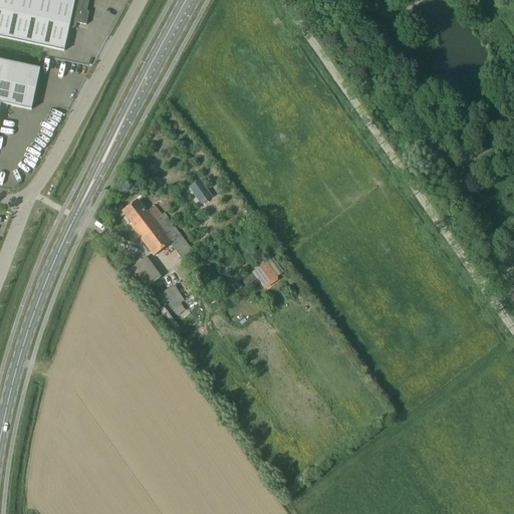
[(89,1),(83,0),(0,0),(0,37),(64,51),(69,28),(72,29),(73,28),(74,28),(75,27),(76,26),(77,23),(86,25),(89,12),(87,12),(89,1)]
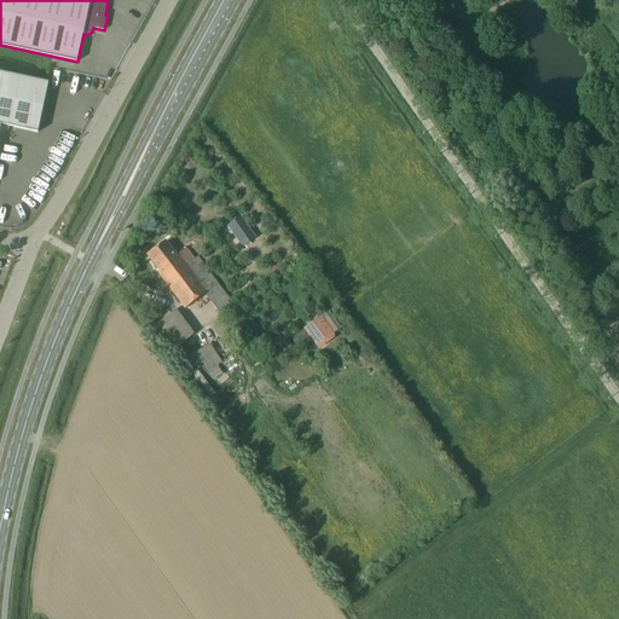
[(48,82),(0,71),(0,132),(3,133),(5,133),(7,132),(10,129),(10,127),(38,133),(48,82)]
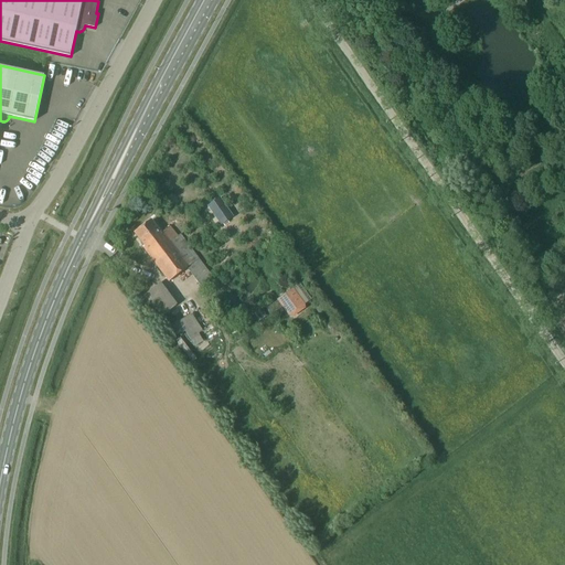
[(162,233),(152,221),(135,233),(145,247),(144,248),(169,283),(188,268),(203,290),(215,281),(181,235),(179,237),(171,226),(162,233)]
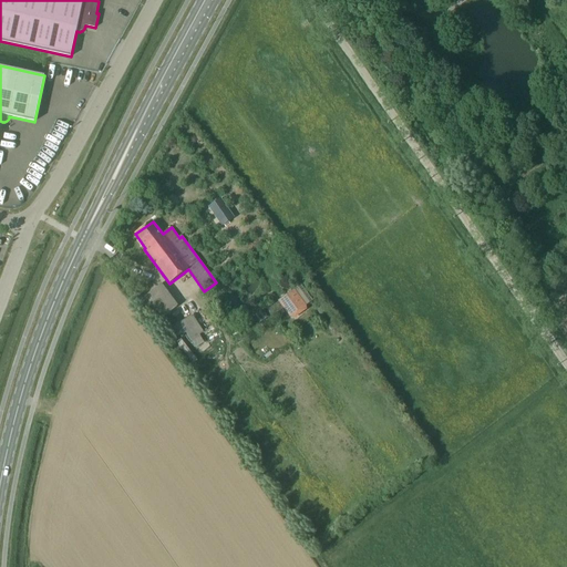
[(160,286),(141,300),(156,321),(176,307),(160,286)]
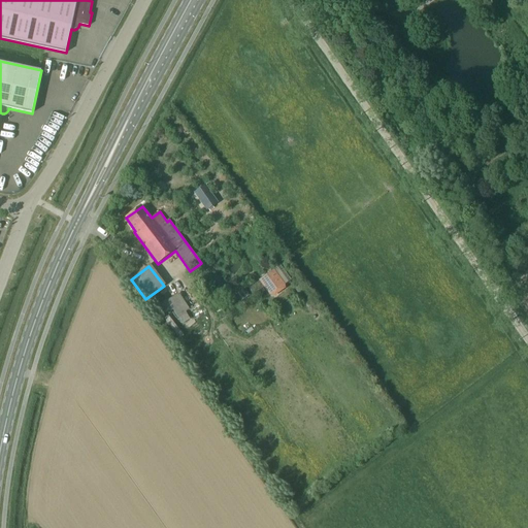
[(274,270),(261,279),(268,289),(271,294),(285,285),(291,279),(288,275),(281,266),(274,270)]
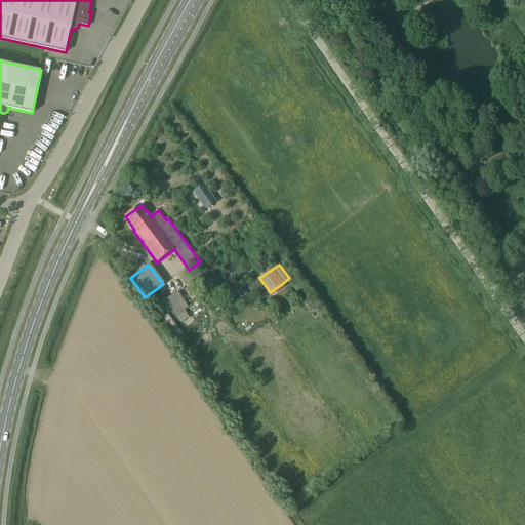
[(173,294),(161,304),(166,312),(172,309),(182,323),(189,318),(184,310),(188,308),(183,299),(177,292),(173,294)]
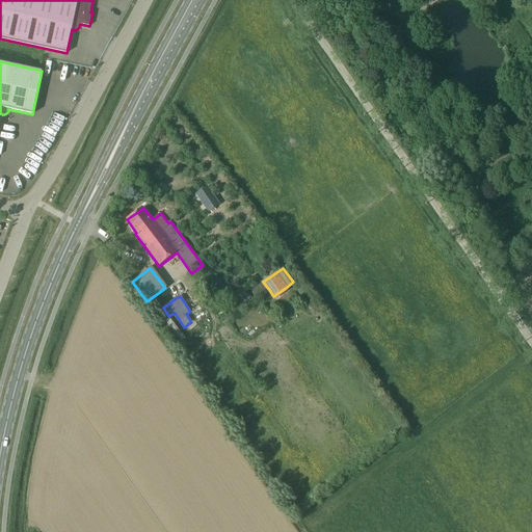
[(222,308),(217,311),(222,320),(228,317),(222,308)]
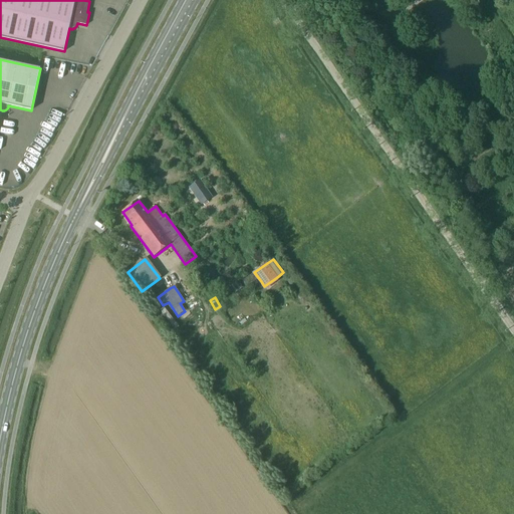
[(179,327),(164,307),(160,311),(175,331),(179,327)]
